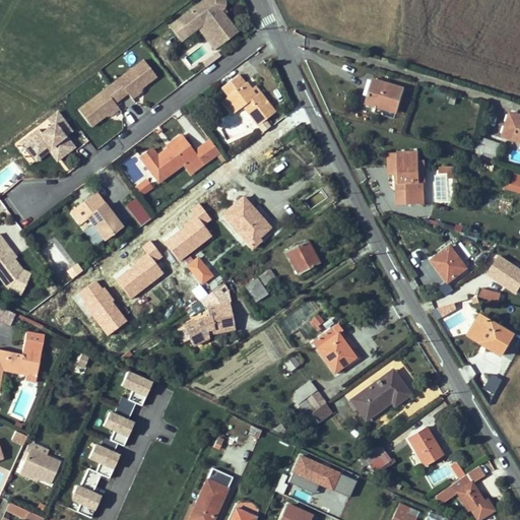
[(206,0),(181,19),(191,34),(201,25),(207,22),(222,43),(239,30),(223,9),(228,6),(228,1),(226,0),(206,0)]
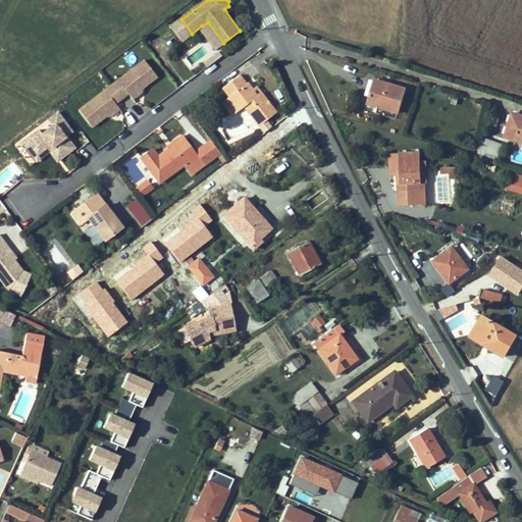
[(208,22),(202,25),(217,47),(223,43),(208,22)]
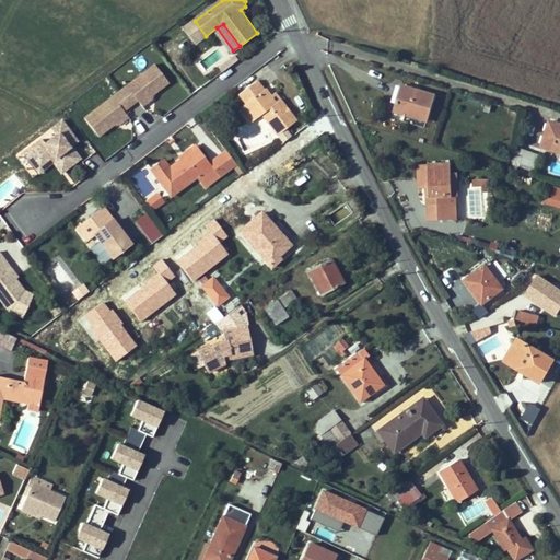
[(158,63),(88,117),(102,136),(119,121),(130,113),(127,109),(140,98),(143,103),(171,81),(158,63)]
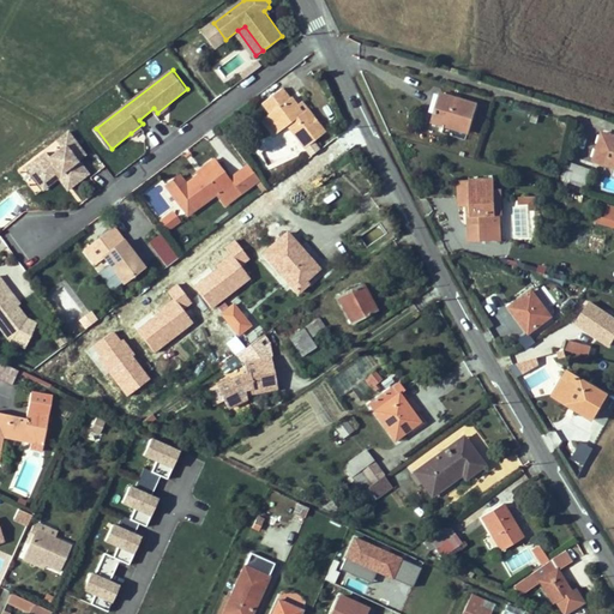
[(281,90),(262,104),(266,112),(286,96),(281,90)]
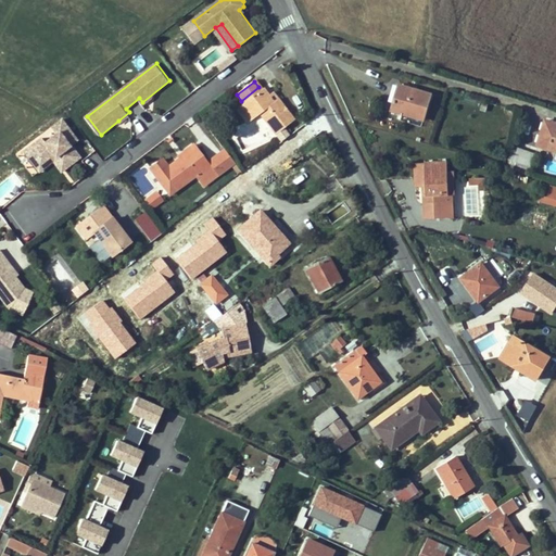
[(399,86),(395,96),(395,100),(391,111),(422,121),(431,95),(399,86)]
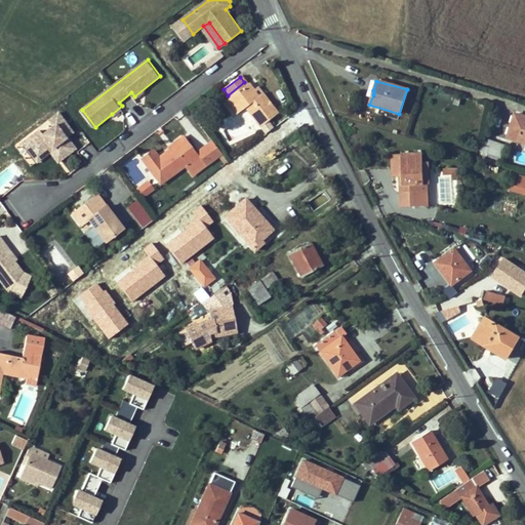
[(248,84),(246,85),(244,82),(228,95),(231,98),(230,99),(237,110),(242,106),(244,109),(251,118),(270,105),(261,94),(258,97),(253,91),(248,84)]
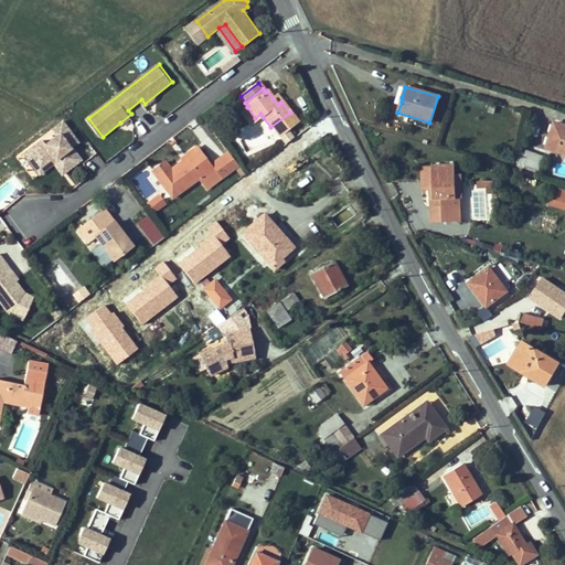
[(156,95),(145,104),(147,106),(156,99),(156,95)]
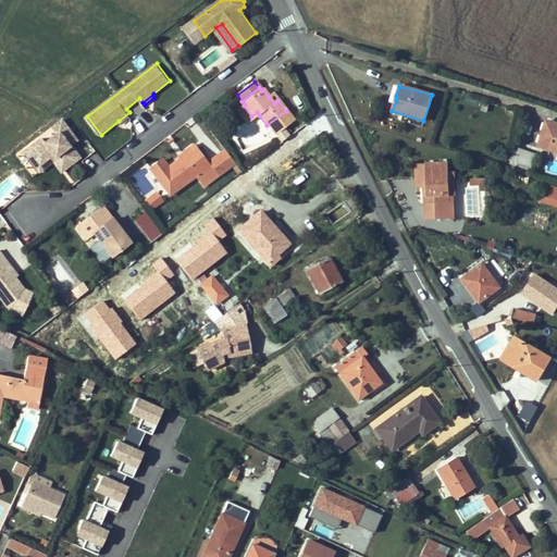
[(277,100),(272,94),(269,97),(274,103),(277,100)]
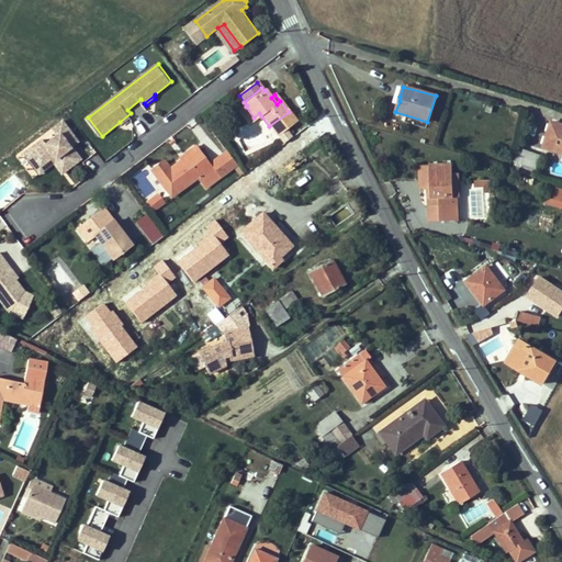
[(254,117),(246,107),(242,109),(253,124),(261,116),(259,113),(254,117)]
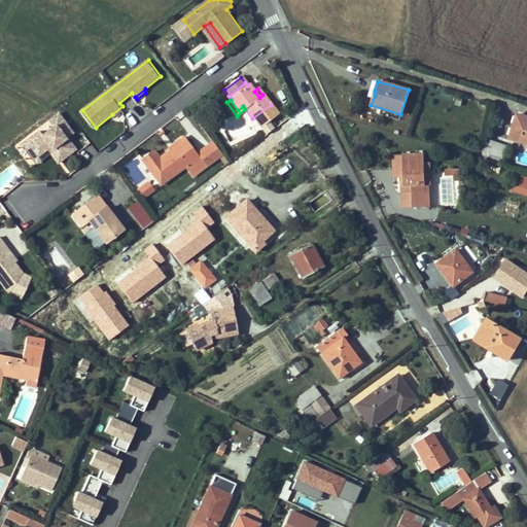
[(260,129),(278,115),(271,105),(252,118),(260,129)]
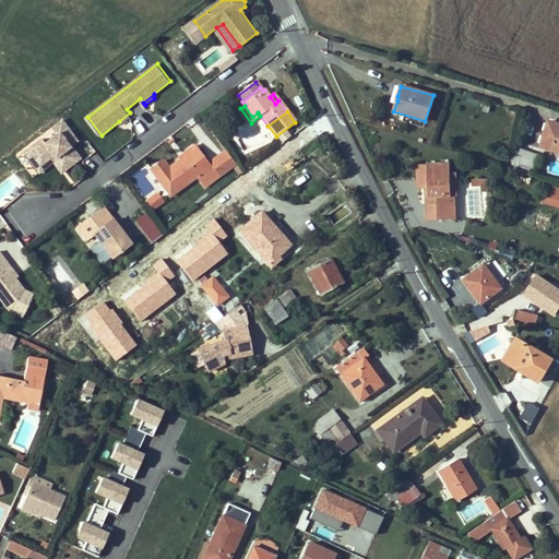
[(130,113),(119,121),(122,122),(132,116),(130,113)]
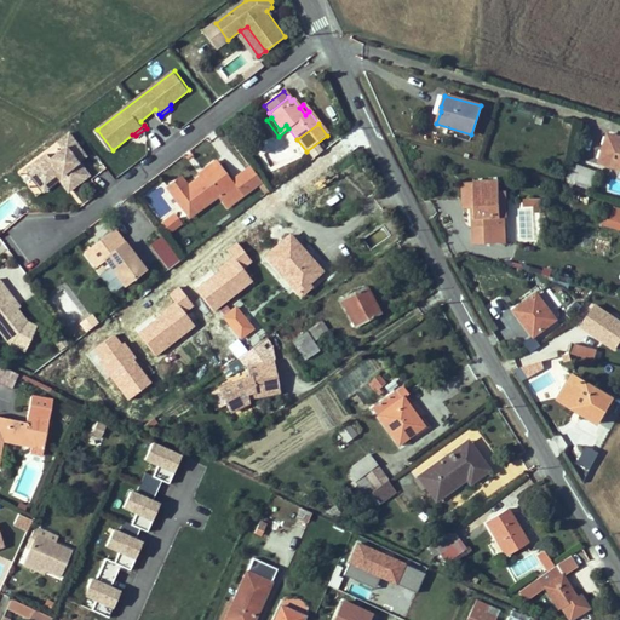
[(50,155),(30,170),(41,183),(49,177),(56,178),(61,173),(64,174),(75,189),(92,176),(82,162),(89,156),(72,133),(59,143),(65,150),(53,160),(50,155)]
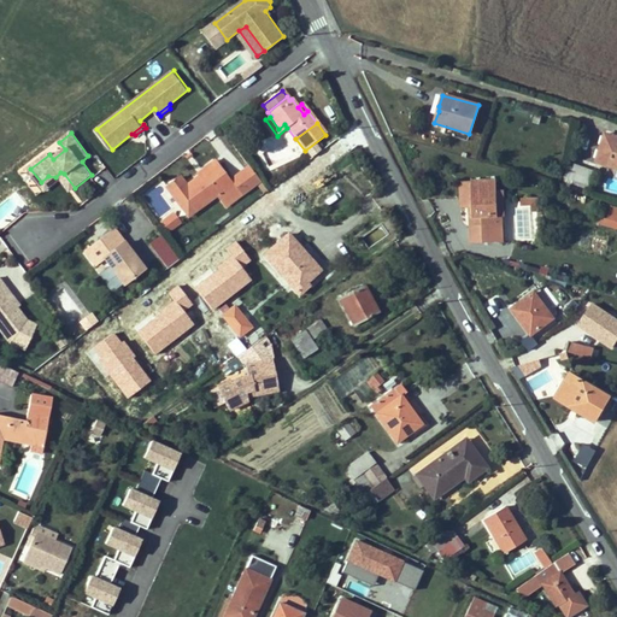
[(597,163),(609,166),(616,137),(616,136),(605,134),(597,163)]
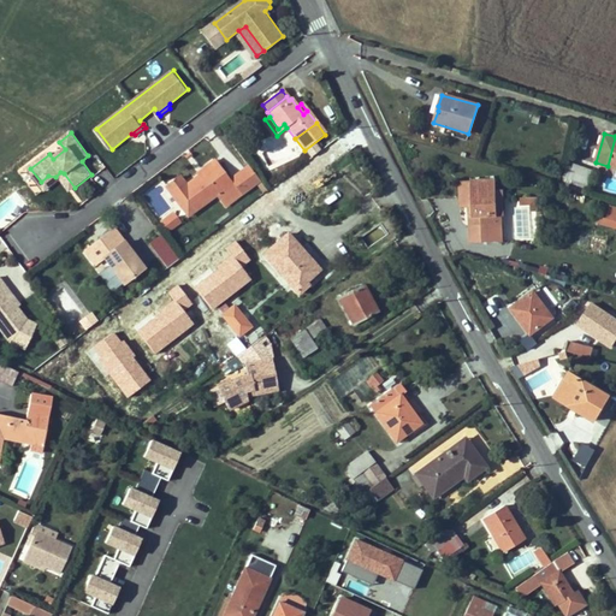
[(200,178),(215,166),(212,161),(196,173),(197,176),(200,178)]
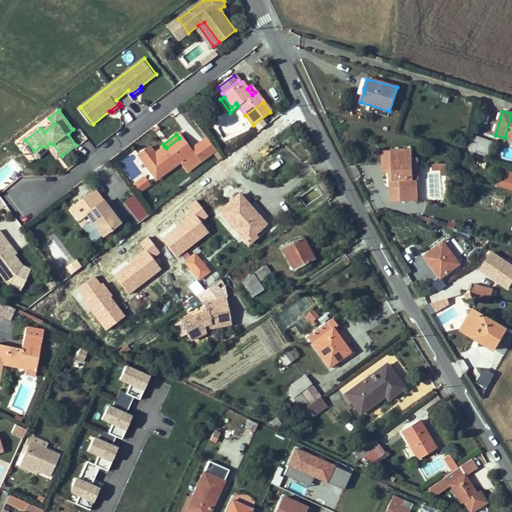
[(469,148),(490,154),(494,142),(473,135),(469,148)]
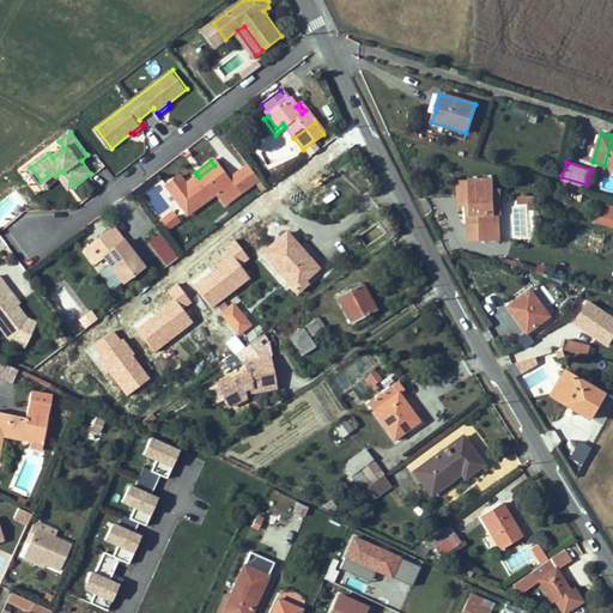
[(217,199),(250,171),(246,164),(225,180),(214,165),(199,177),(196,175),(186,183),(182,187),(175,178),(164,187),(186,216),(196,207),(213,194),(217,199)]
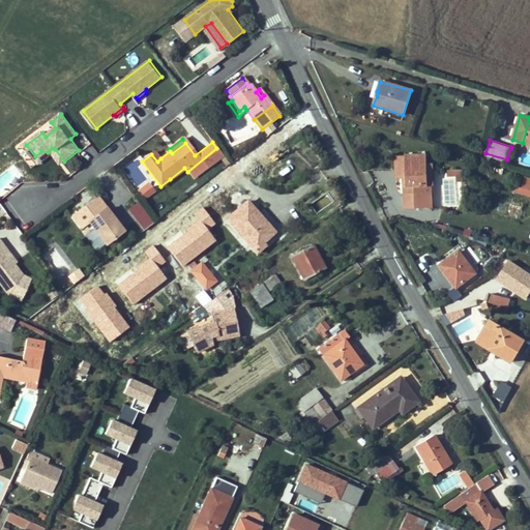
[(41,151),(35,156),(40,164),(53,153),(61,164),(64,162),(55,149),(52,148),(48,152),(41,151)]
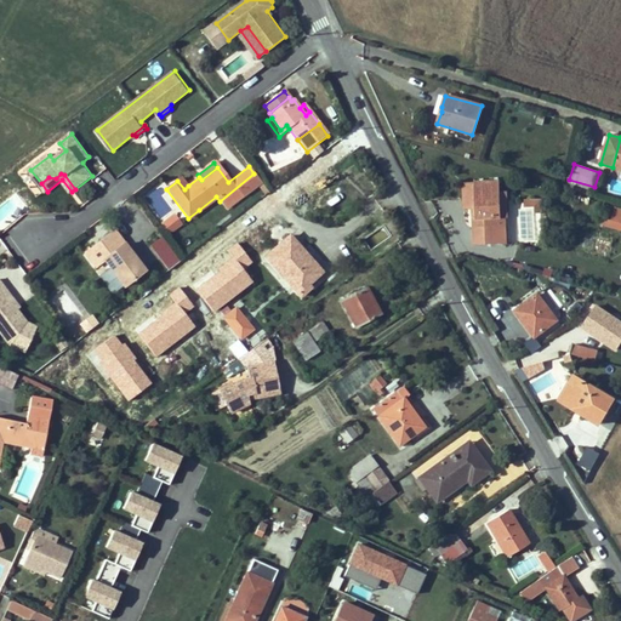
[(260,183),(254,174),(220,201),(226,209),(260,183)]
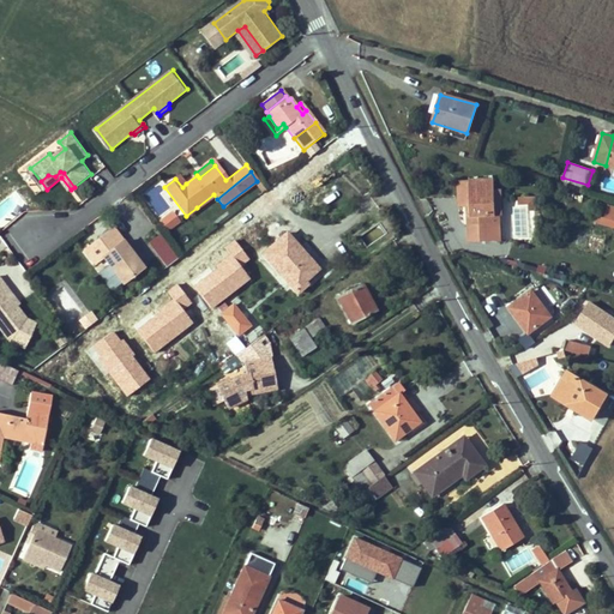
[(180,176),(175,179),(182,187),(186,184),(180,176)]
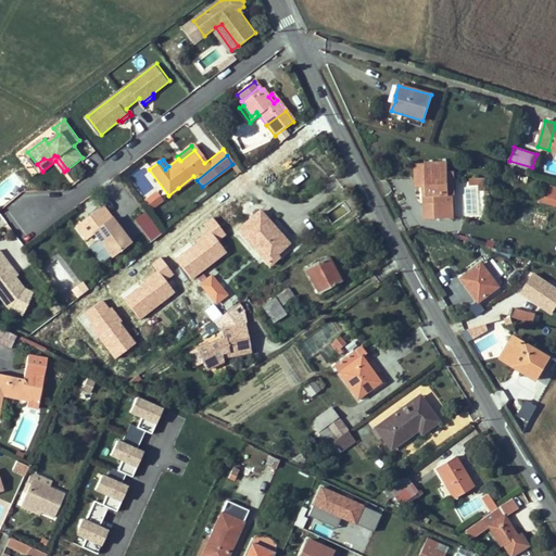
[(531,171),(532,167),(509,161),(508,164),(531,171)]
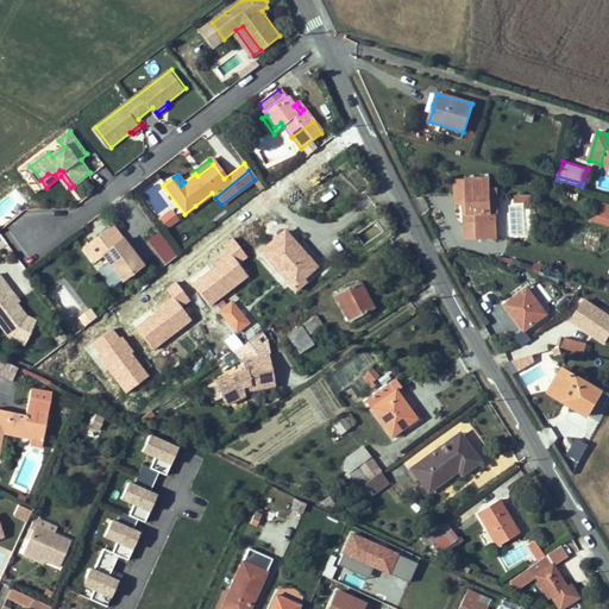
[(488,213),(489,214),(489,188),(488,177),(453,179),(454,205),(463,203),(464,240),(496,239),(495,221),(489,221),(488,213)]
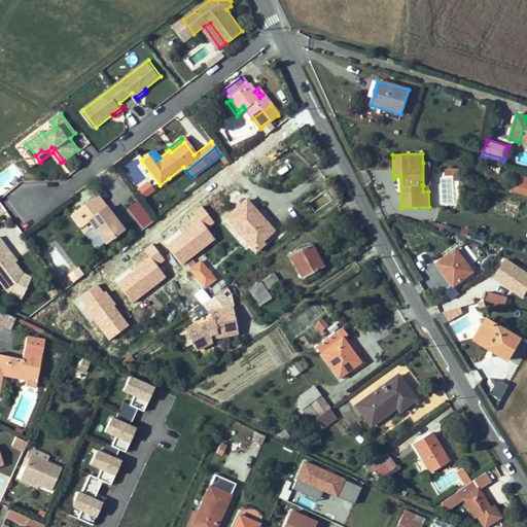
[(445,169),(445,178),(459,180),(459,170),(445,169)]
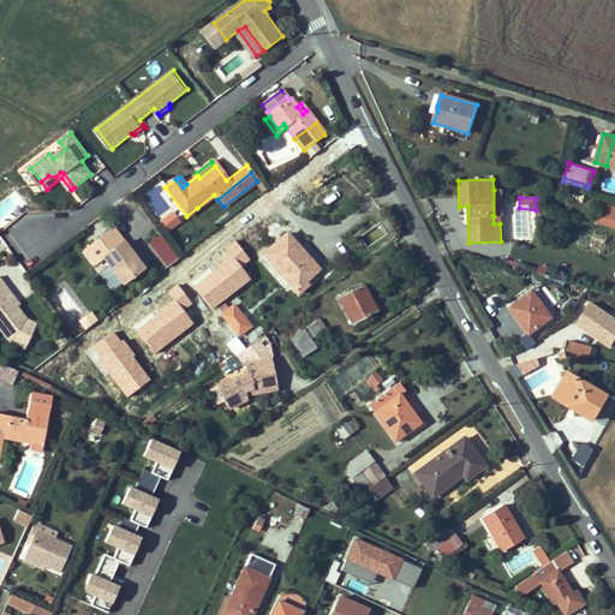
[(593,222),(614,230),(614,207),(599,202),(593,222)]
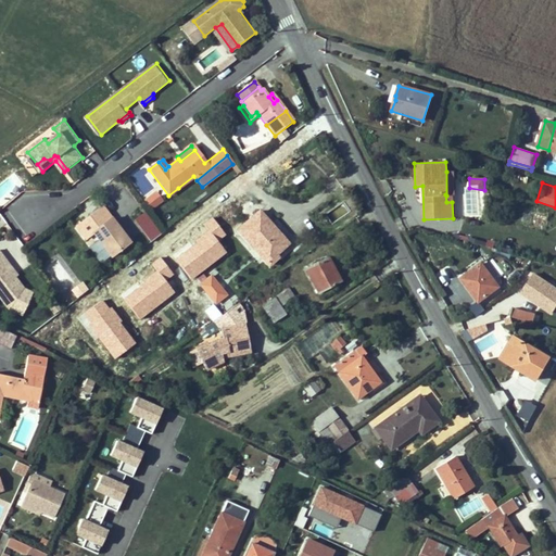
[(146,202),(152,210),(162,202),(156,194),(146,202)]
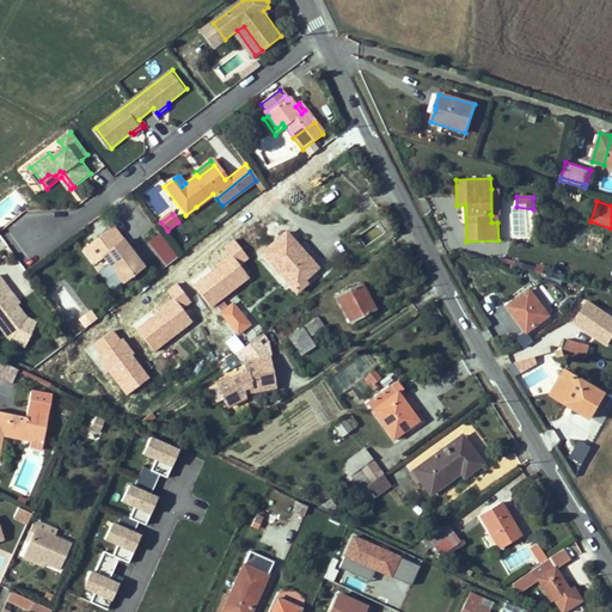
[(378,222),(360,233),(367,243),(384,232),(378,222)]
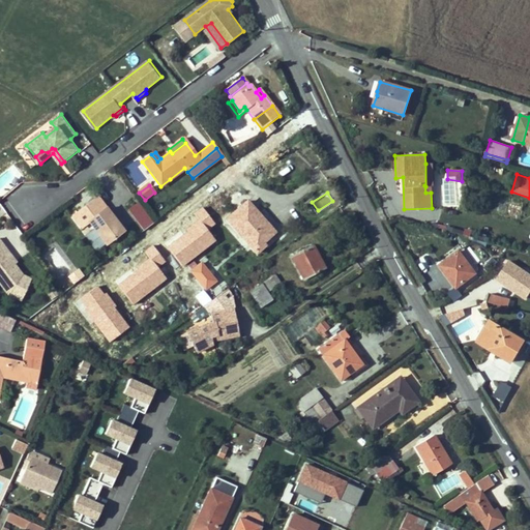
[(97,196),(72,215),(82,227),(89,222),(94,229),(106,244),(124,230),(97,196)]
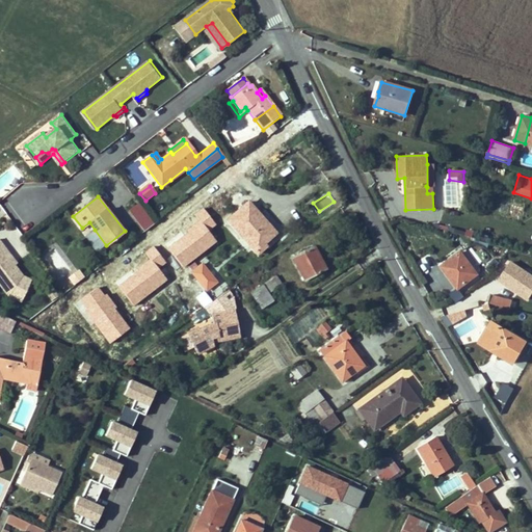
[(229,219),(236,229),(258,213),(248,202),(229,219)]
